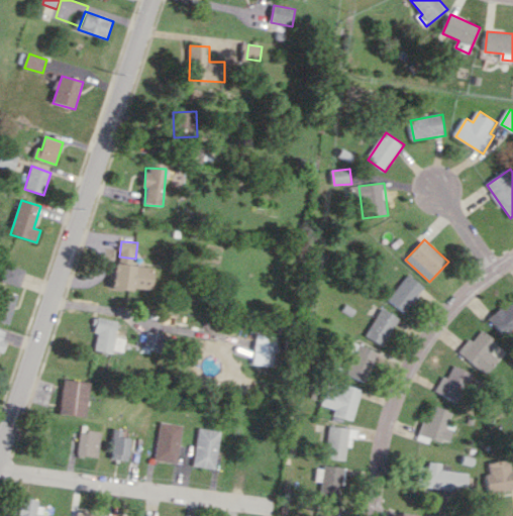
[(155,269),(116,263),(113,286),(151,292),(155,269)]
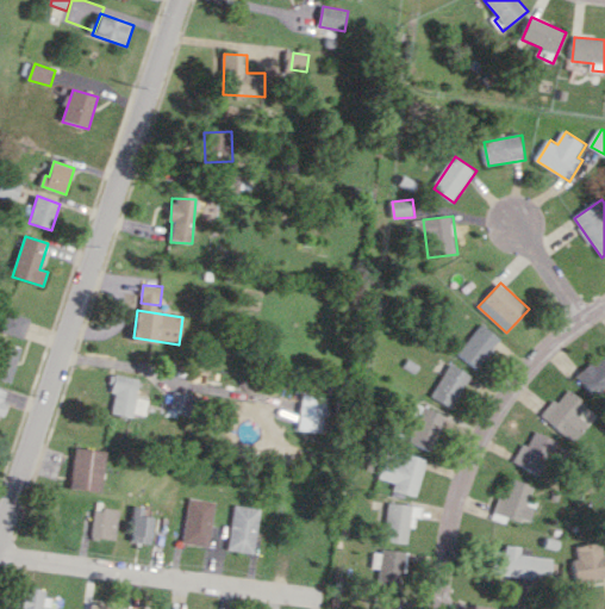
[(25,340),(32,319),(10,311),(2,331),(25,340)]
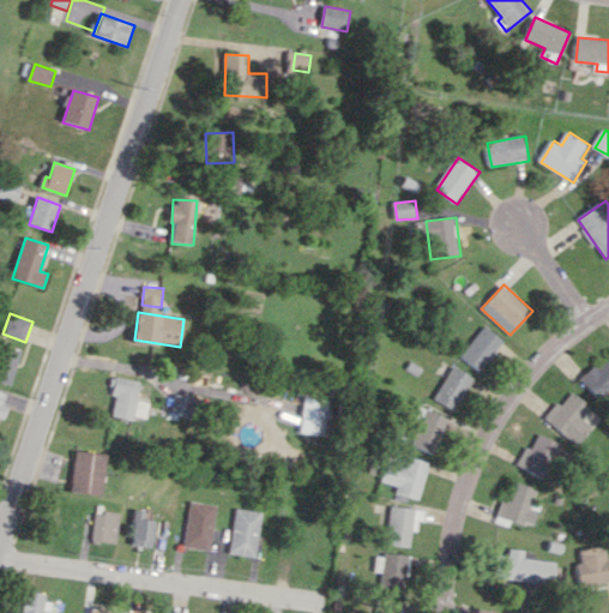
[(504,340),(483,326),(462,359),(482,372),(504,340)]
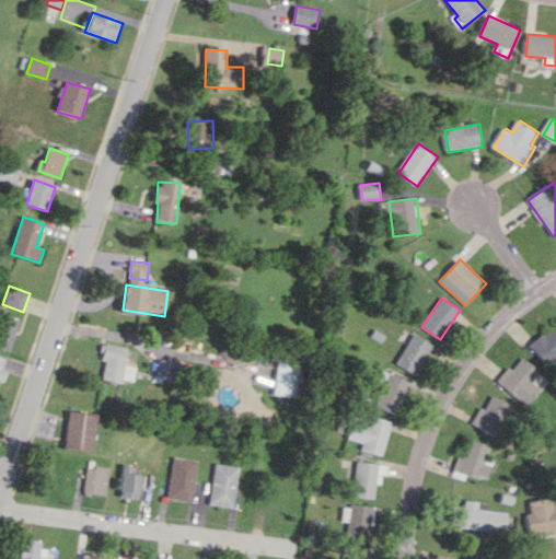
[(0,327),(0,347),(11,351),(21,319),(4,314),(0,327)]
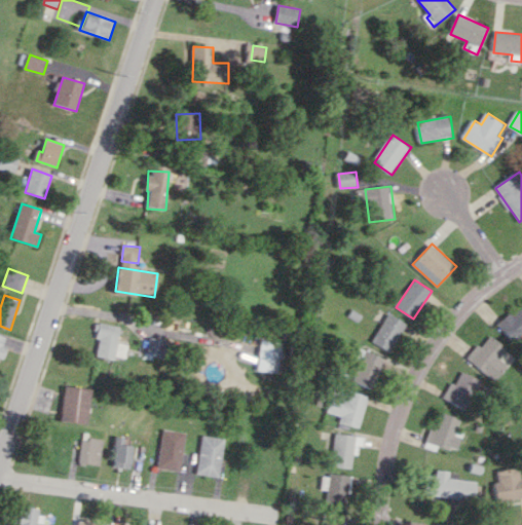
[(521,308),(498,324),(512,343),(521,335),(521,308)]
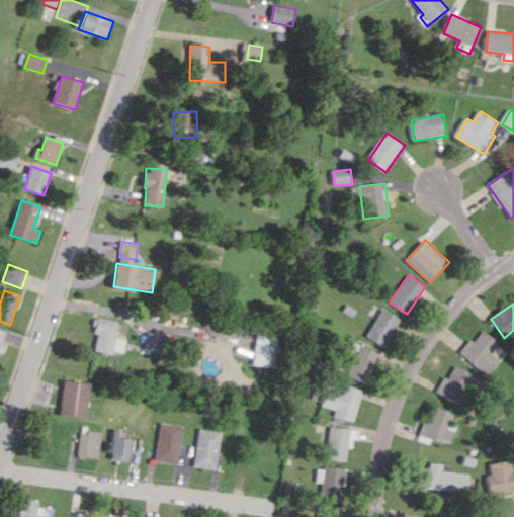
[(401,320),(382,309),(365,337),(383,347),(401,320)]
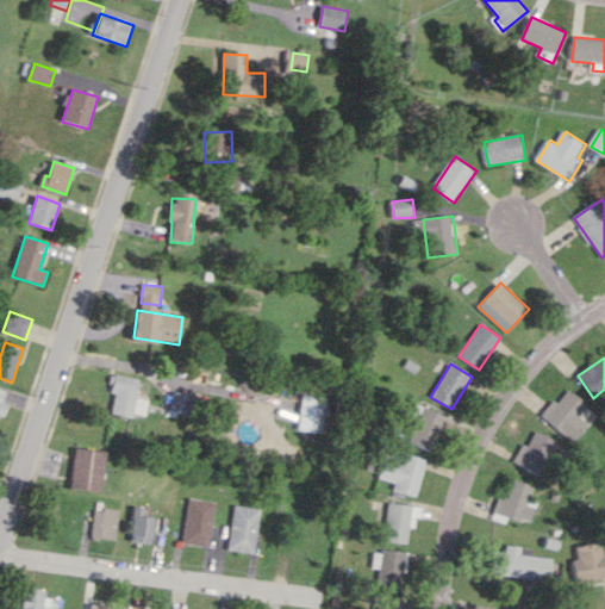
[(110,414),(137,420),(142,398),(137,397),(141,380),(118,376),(110,414)]
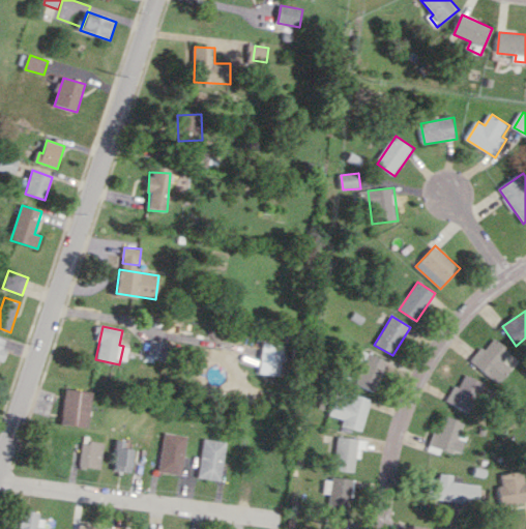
[(480,347),(469,362),(500,385),(520,358),(493,340),(486,350),(480,347)]
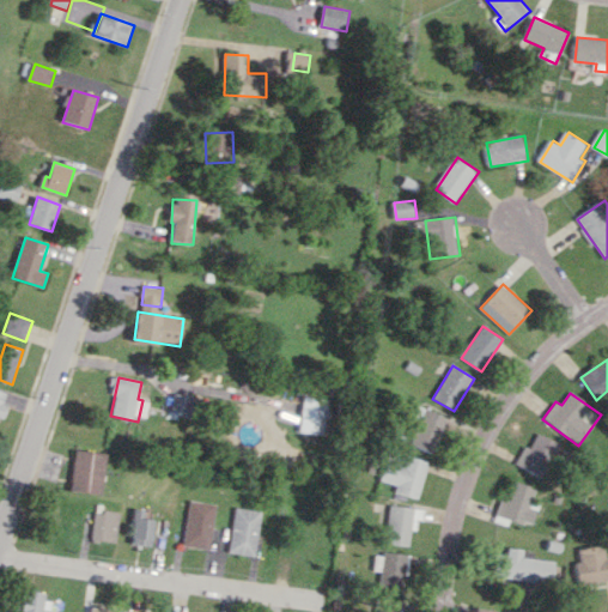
[(199,413),(200,397),(175,397),(174,413),(199,413)]
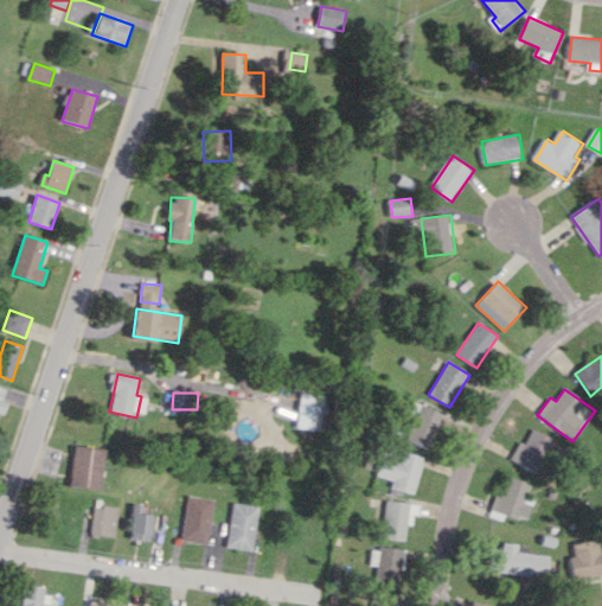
[(298,429),(322,432),(326,396),(301,394),(298,429)]
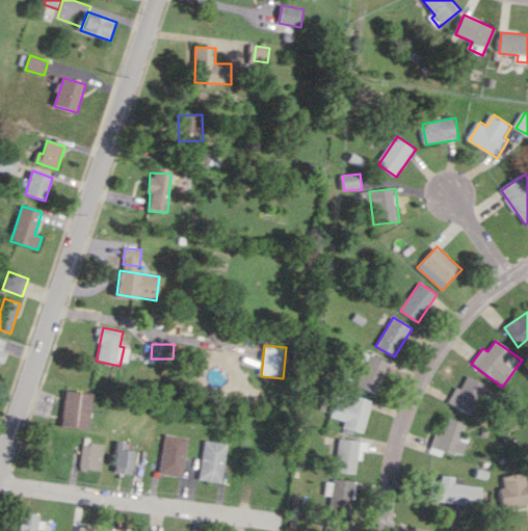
[(391,364),(369,353),(355,385),(377,394),(391,364)]
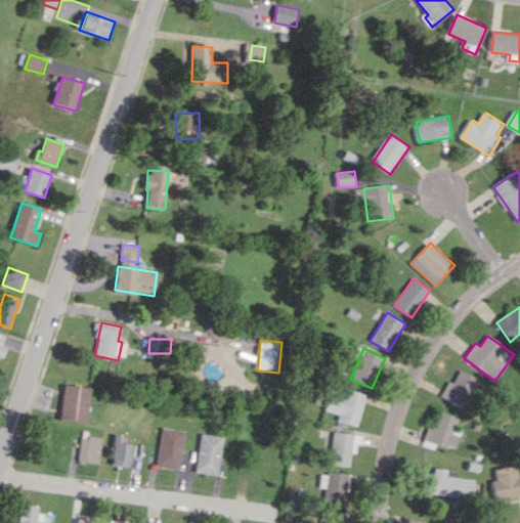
[(478,380),(462,371),(453,385),(449,382),(440,396),(462,408),(478,380)]
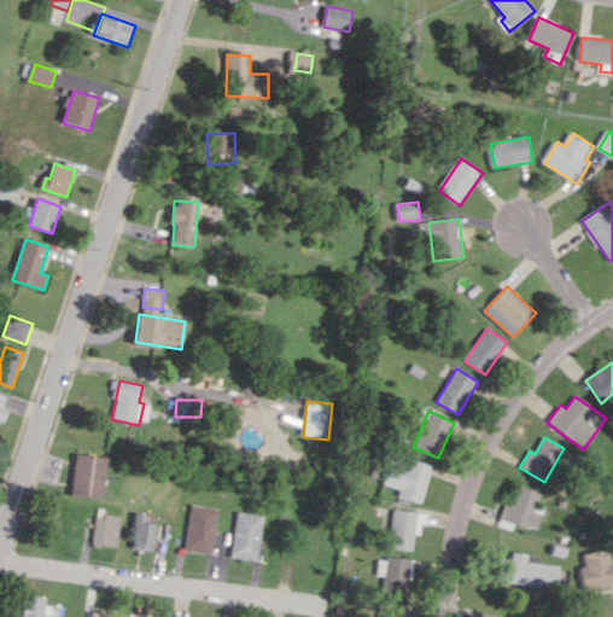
[(104,499),(110,458),(77,453),(71,494),(104,499)]
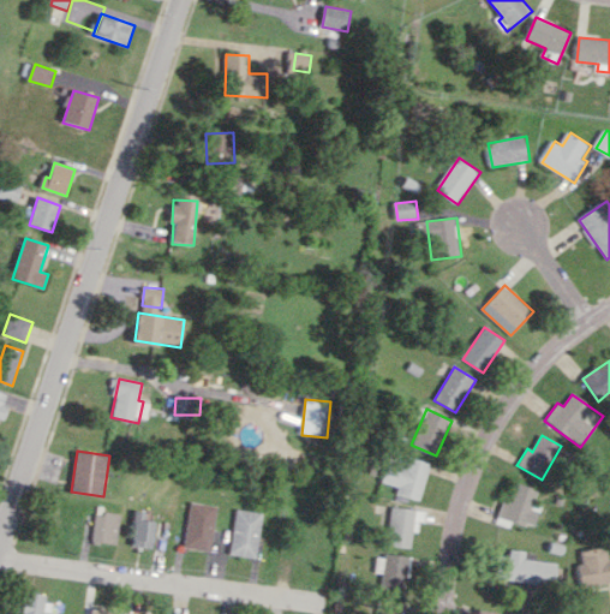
[(431,465),(407,457),(405,468),(389,462),(383,483),(398,488),(396,494),(419,501),(431,465)]
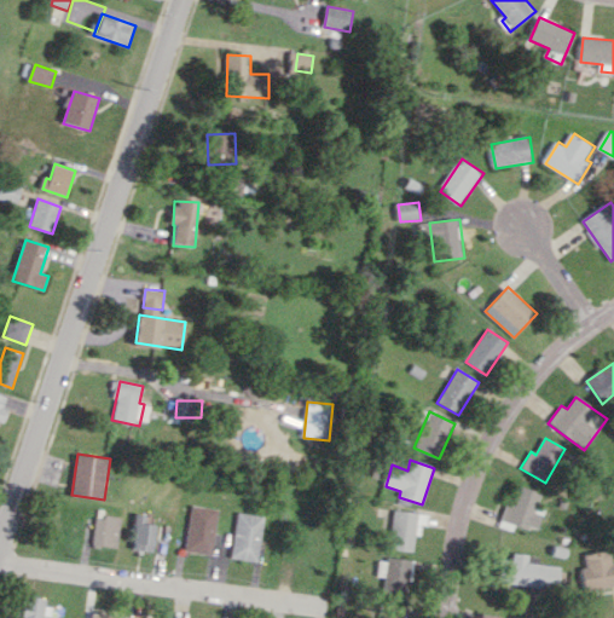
[(542,494),(515,485),(503,521),(538,532),(545,509),(538,507),(542,494)]
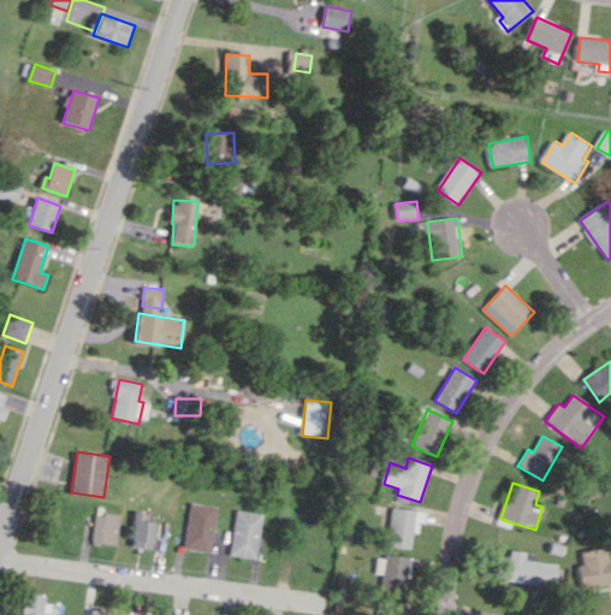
[(212,553),(219,508),(193,503),(185,549),(212,553)]
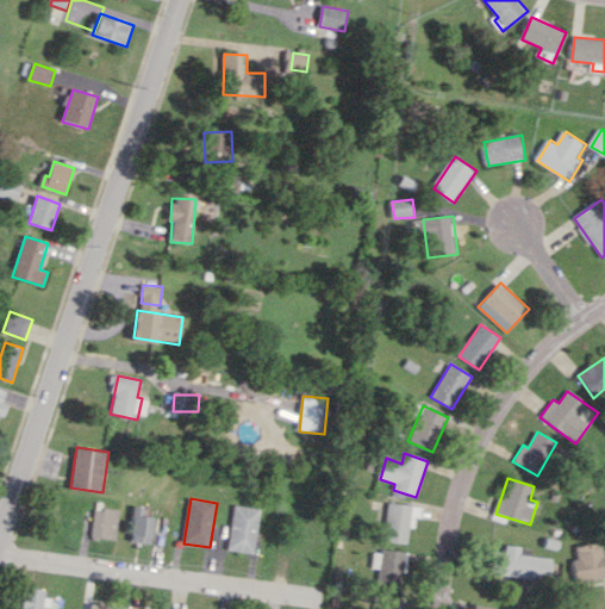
[(384,541),(411,544),(413,519),(423,520),(424,507),(388,503),(384,541)]
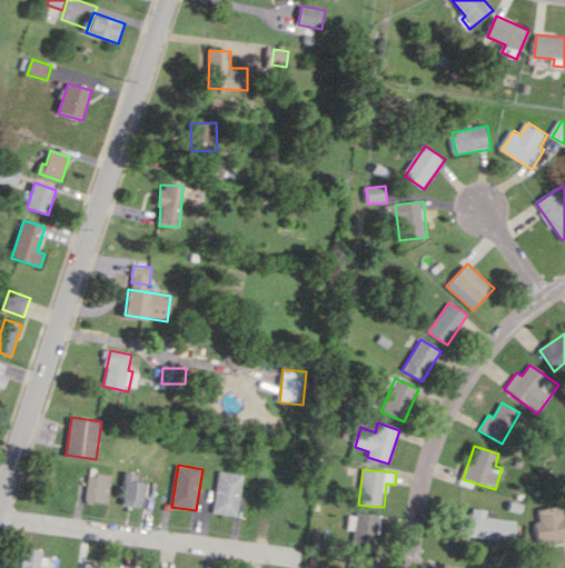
[(215,514),(240,516),(245,475),(219,471),(215,514)]
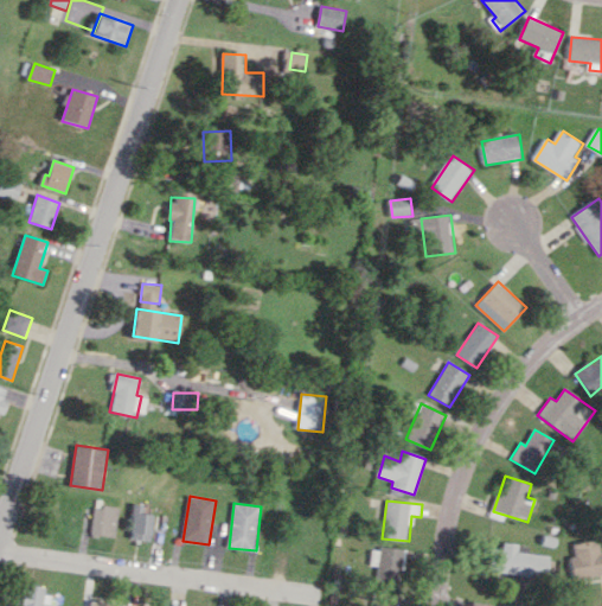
[(93,534),(116,538),(121,510),(97,505),(93,534)]
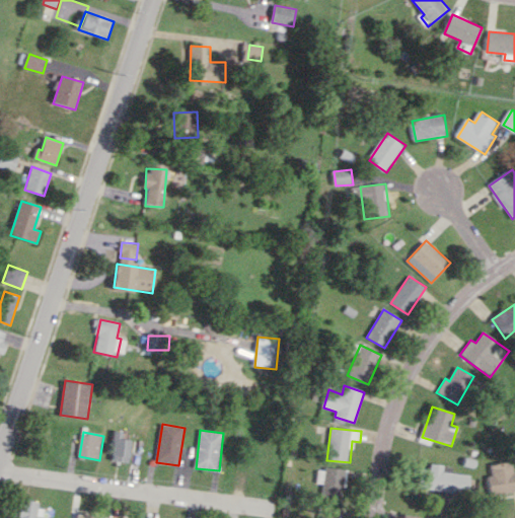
[(114,462),(130,462),(132,433),(115,432),(114,462)]
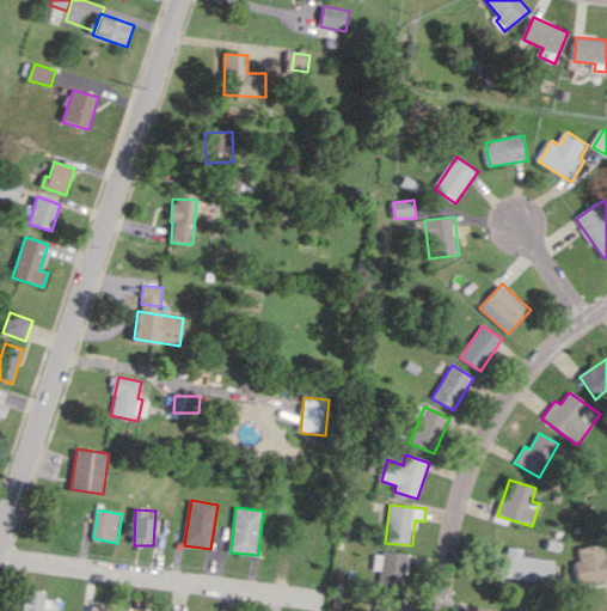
[(577,586),(606,580),(606,557),(605,557),(602,545),(578,549),(580,561),(574,562),(577,586)]
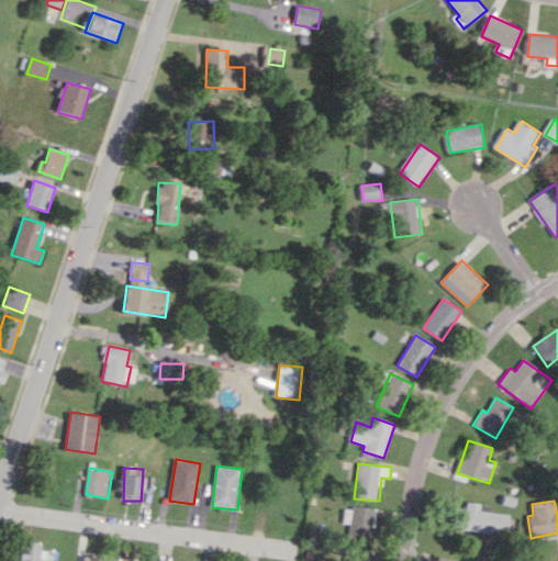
[(490,505),(467,503),(466,509),(454,507),(452,528),(508,536),(511,515),(489,512),(490,505)]
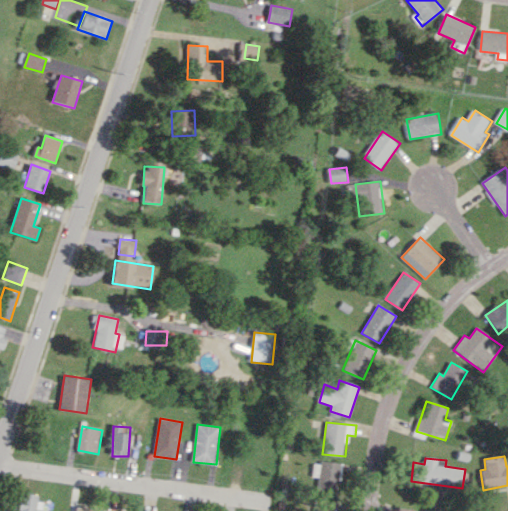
[(314,478),(318,478),(318,490),(341,491),(342,463),(314,462),(314,478)]
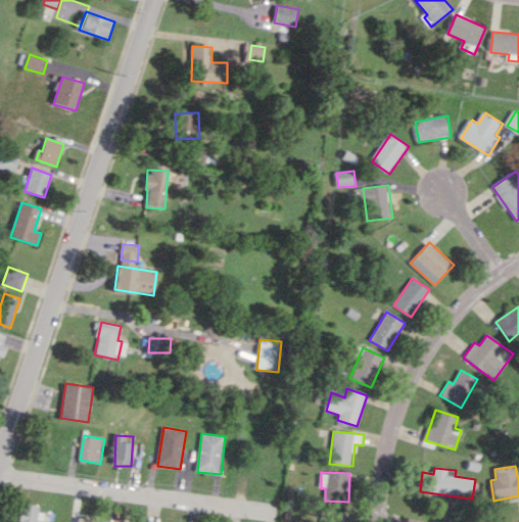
[(37,521),(40,507),(24,504),(20,521),(37,521)]
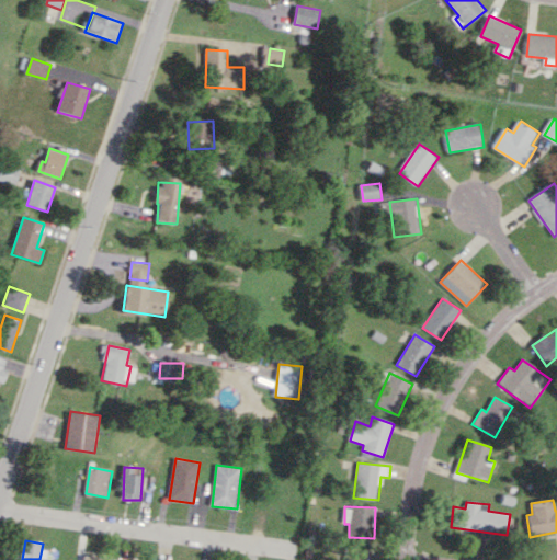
[(366,559),(367,551),(344,550),(343,559),(366,559)]
